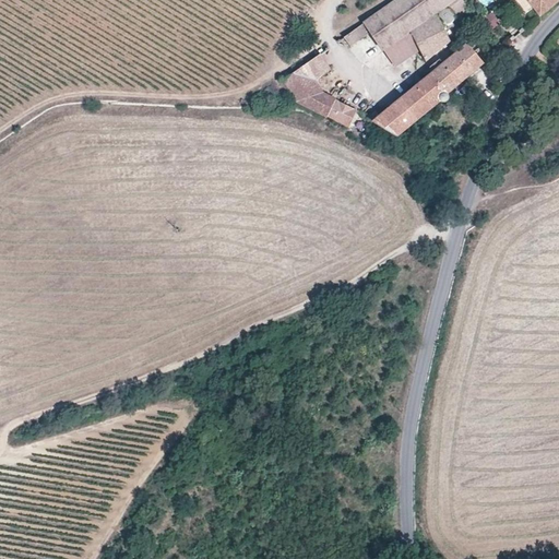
[(452,40),(441,22),(441,21),(437,14),(443,10),(444,10),(458,0),(397,0),(345,37),(352,46),(371,32),(384,50),(413,31),(421,50),(427,61),(452,40)]
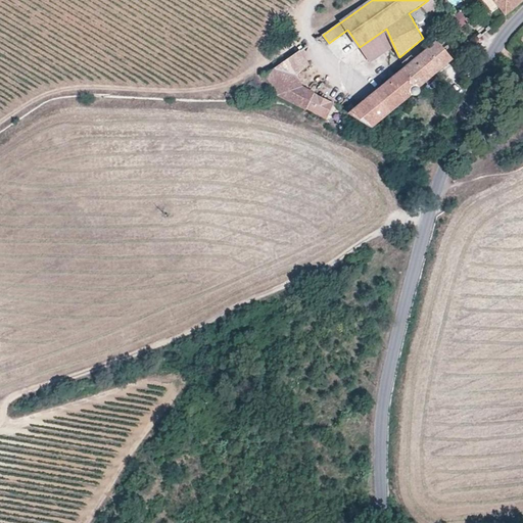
[(522,0),(494,0),(507,15),(522,0)]
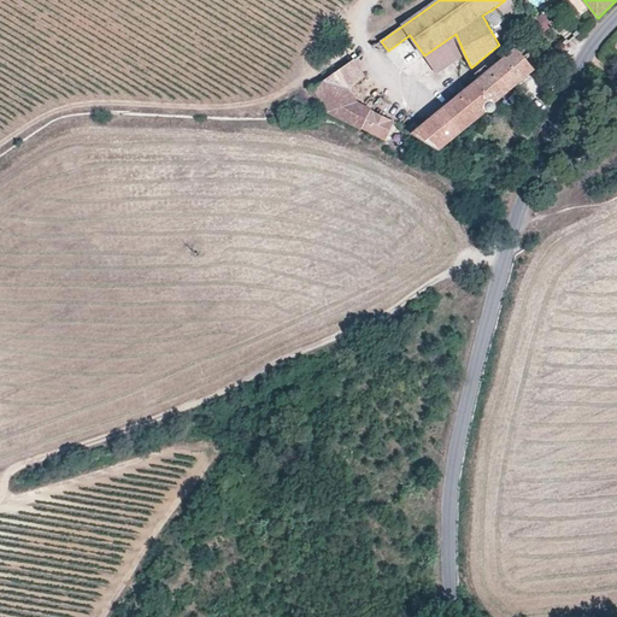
[(501,25),(503,23),(504,19),(503,16),(501,13),(499,11),(497,10),(493,10),(491,11),(489,11),(487,13),(486,17),(486,19),(487,23),(487,24),(489,27),(492,28),(495,28),(498,27),(501,25)]
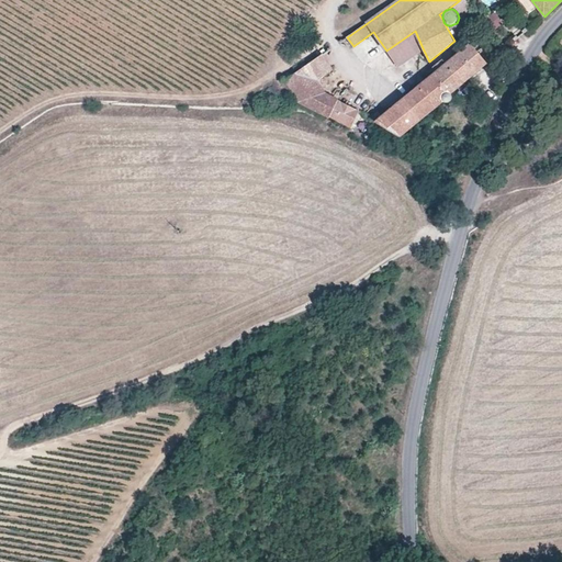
[(496,10),(486,15),(495,29),(504,22),(496,10)]
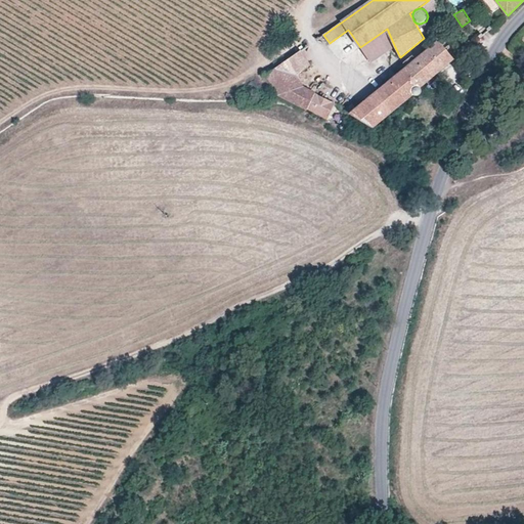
[(395,47),(387,29),(360,47),(372,62),(395,47)]
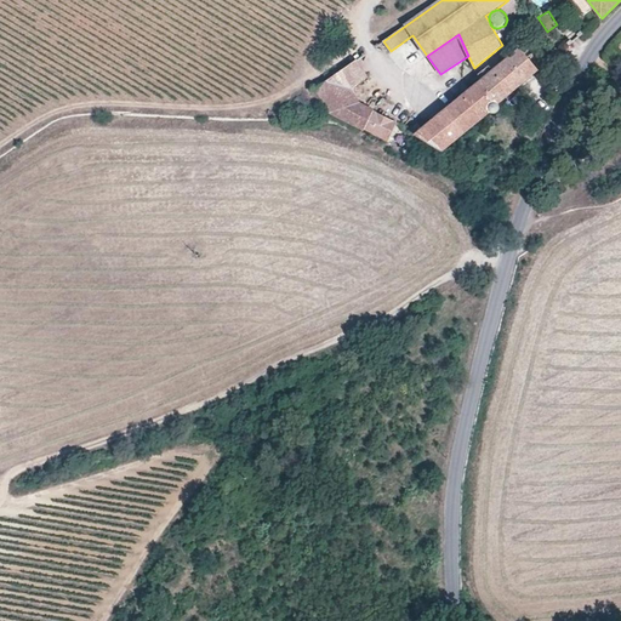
[(539,72),(520,50),(480,83),(482,83),(499,104),(502,102),(539,72)]
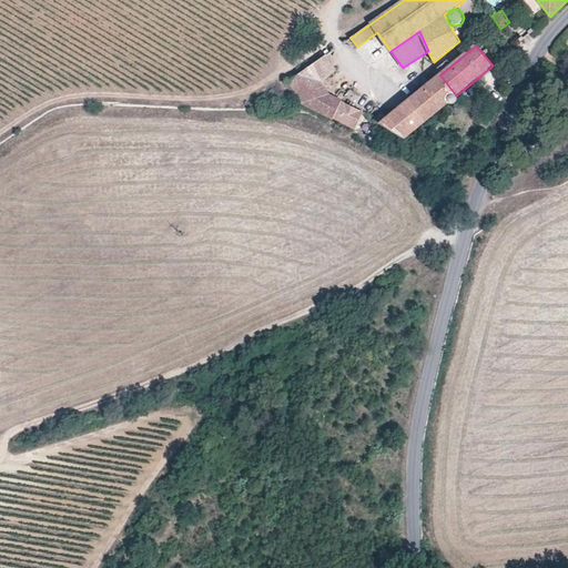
[(337,69),(327,54),(290,81),(300,95),(321,81),(337,69)]
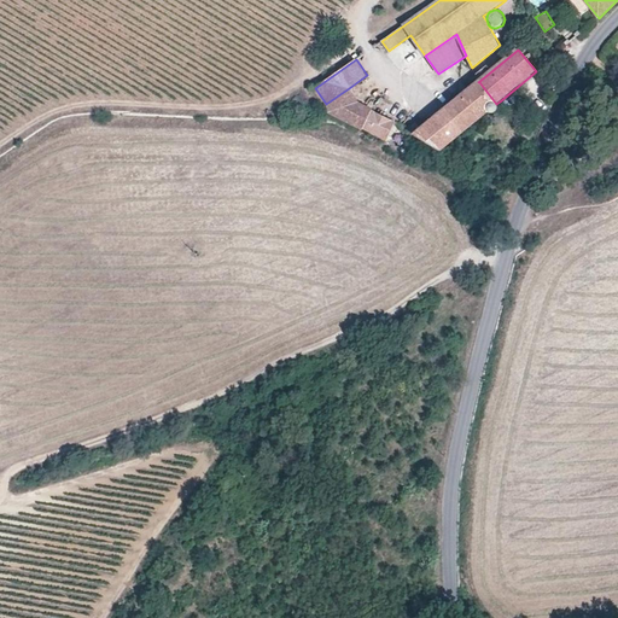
[(496,104),(479,82),(478,82),(423,128),(418,123),(407,130),(441,152),(489,112),(490,114),(491,114),(494,114),(495,112),(497,111),(499,108),(496,104)]
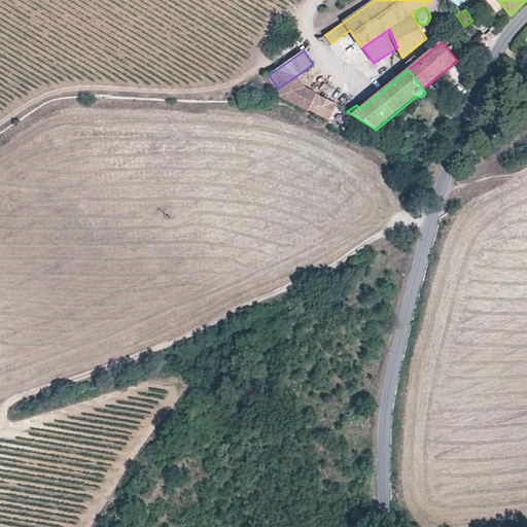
[(306,88),(297,75),(278,89),(282,96),(296,103),(306,88)]
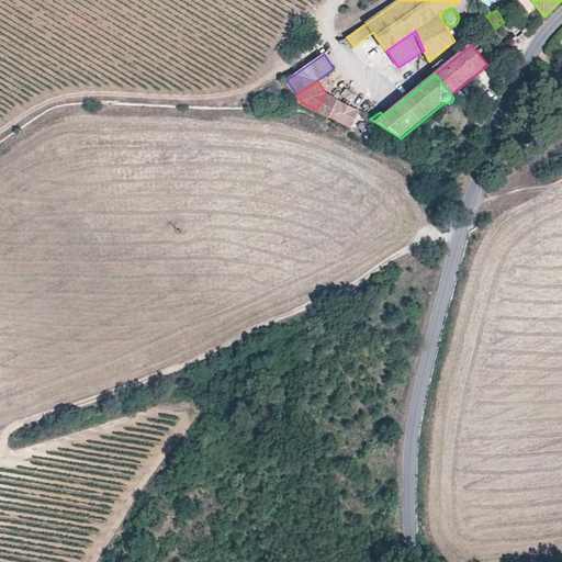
[(340,100),(326,93),(316,110),(332,117),(339,101),(340,100)]
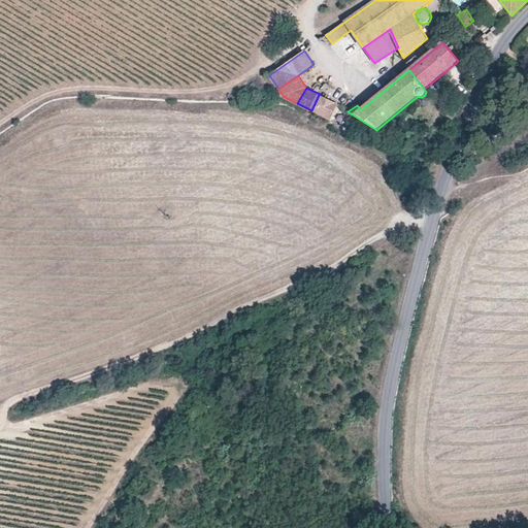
[(338,103),(320,94),(319,95),(311,110),(330,121),(338,103)]
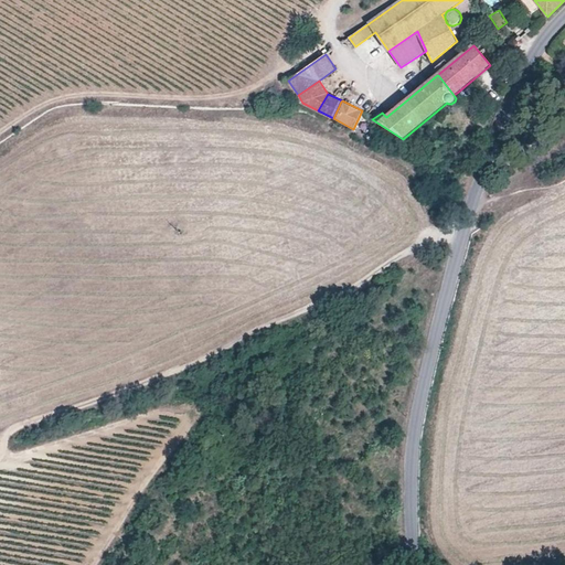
All buildings are outlined.
